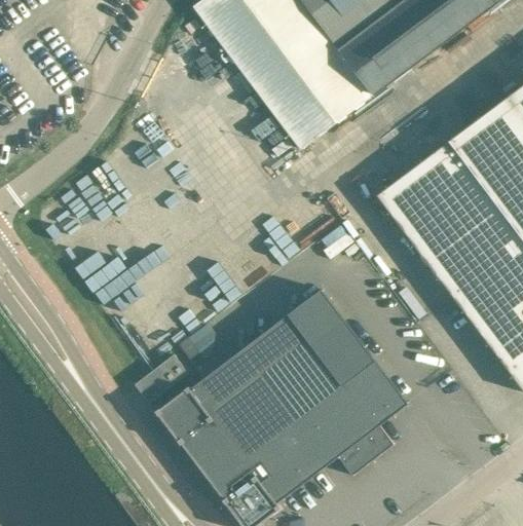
[(200,0),(192,6),(299,149),(498,0),(200,0)]
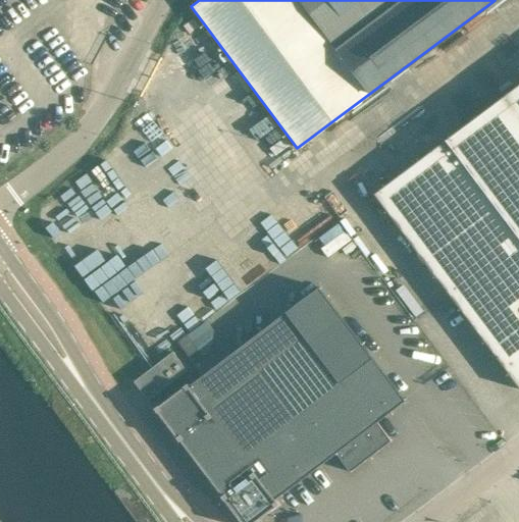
[(195,19),(191,14),(186,18),(190,24),(195,19)]
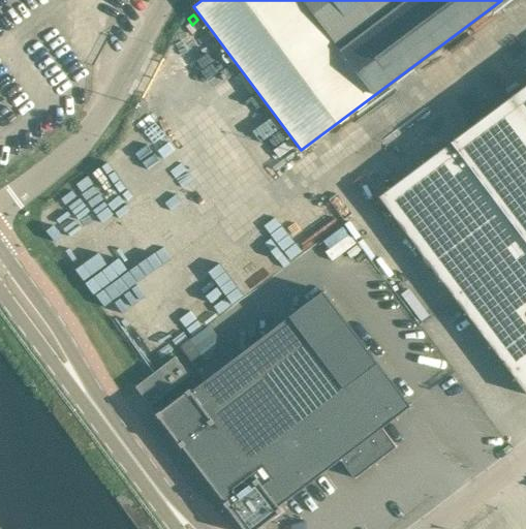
[(168,120),(160,112),(169,104),(183,80),(162,67),(157,71),(145,94),(158,110),(132,131),(124,146),(103,162),(102,163),(97,172),(80,187),(64,193),(74,218),(101,207),(104,204),(100,194),(115,188),(122,193),(125,191),(146,174),(143,167),(137,160),(145,148),(157,137),(169,145),(177,142),(168,120)]
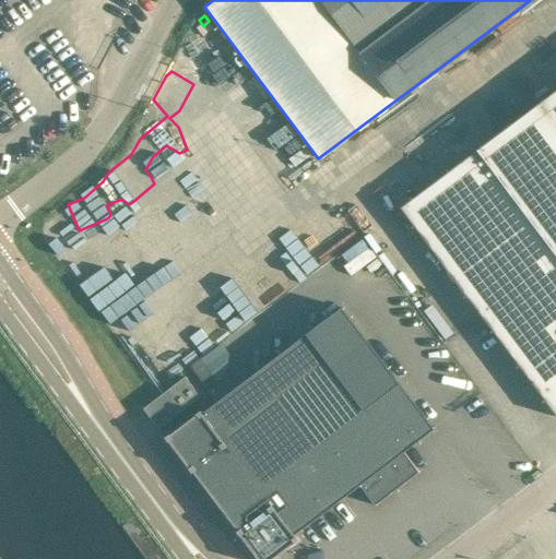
[(555,91),(417,195),(400,209),(555,417),(555,91)]
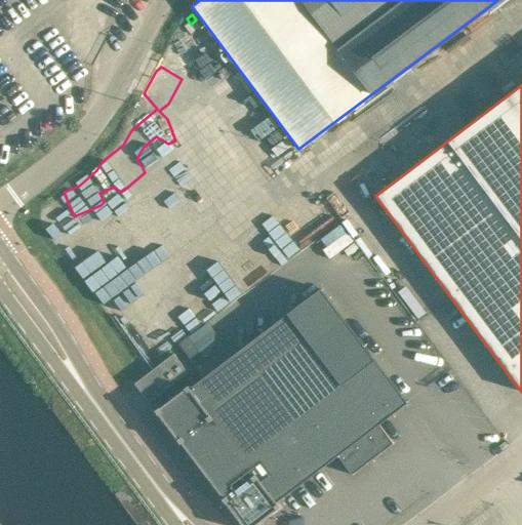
[(156,323),(171,345),(317,240),(329,257),(352,241),(318,193),(292,211),(299,221),(245,259),(231,240),(166,285),(168,288),(156,296),(168,314),(156,323)]
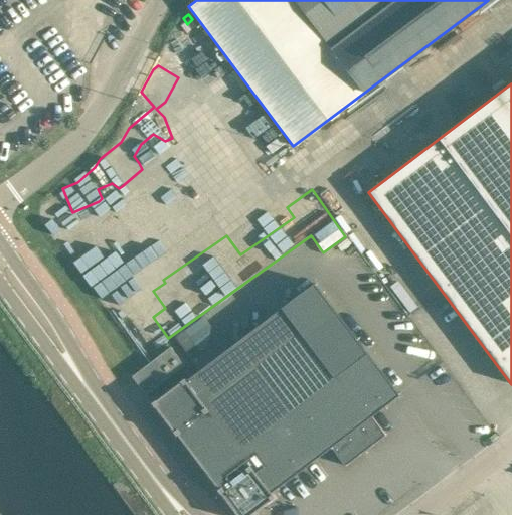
[(39,209),(105,311),(128,296),(120,283),(127,279),(95,228),(78,238),(54,200),(39,209)]
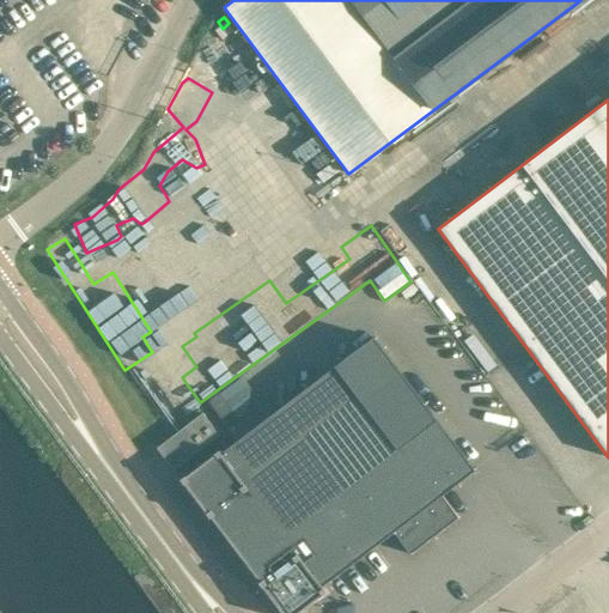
[(371,334),(180,480),(186,489),(209,519),(211,517),(259,583),(257,583),(280,612),(298,612),(326,593),(321,587),(393,533),(408,554),(456,519),(440,497),(474,471),(472,468),(371,334)]
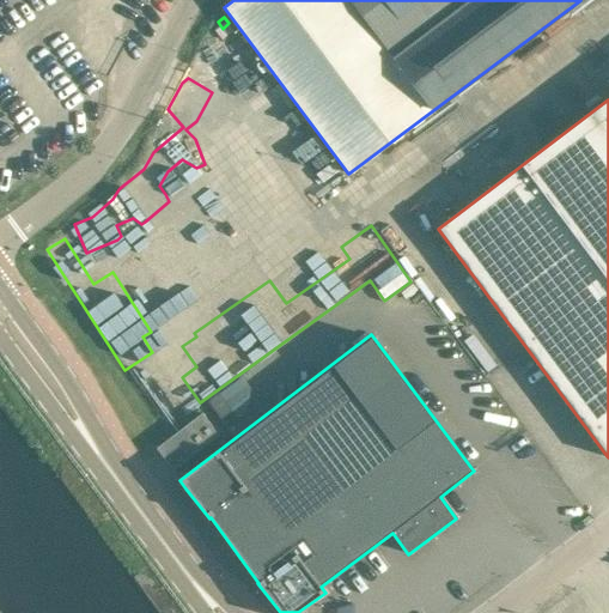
[(218,392),(206,401),(223,425),(235,416),(218,392)]
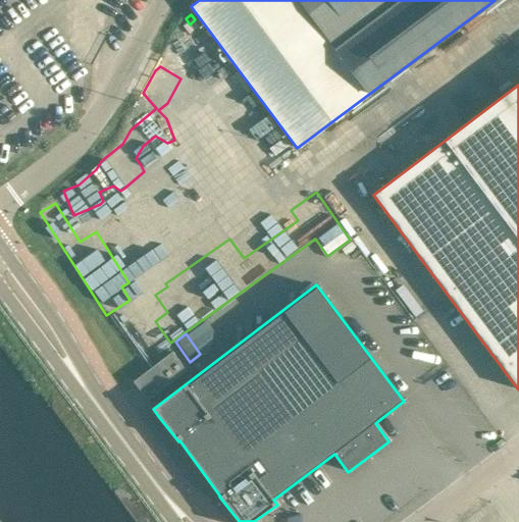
[(170,352),(132,381),(146,400),(185,370),(170,352)]
